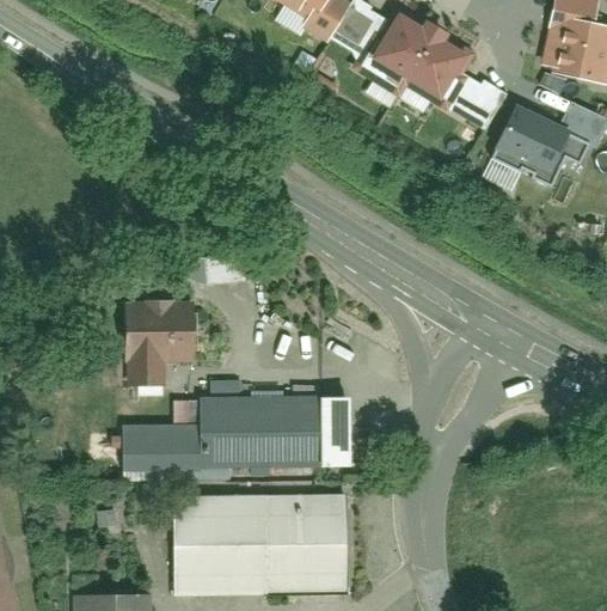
[(258,0),(326,42),(350,4),(344,0),(258,0)]
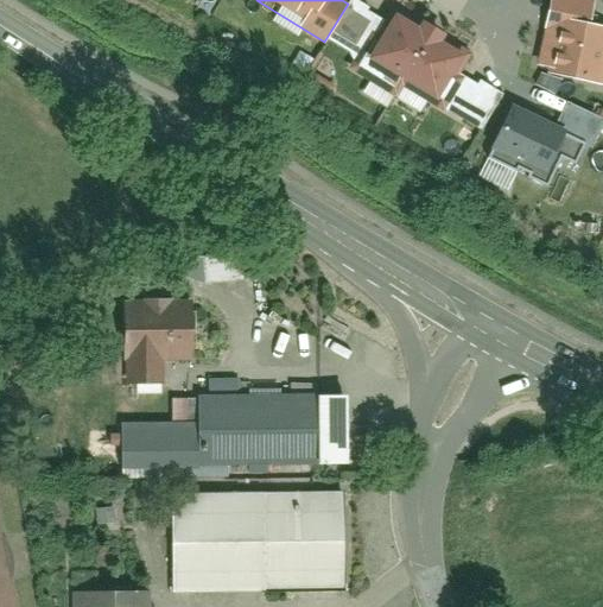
[(596,2),(585,0),(550,0),(534,73),(602,87),(602,30),(591,27),(596,2)]
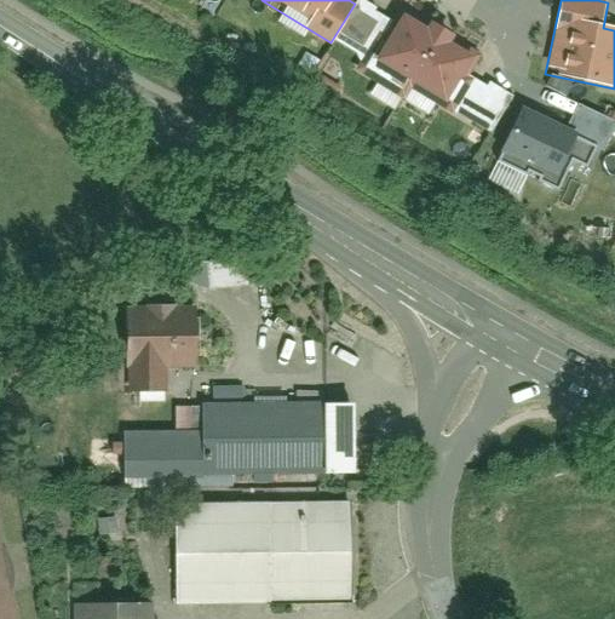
[(480,56),(400,11),(369,64),(449,109),(480,56)]
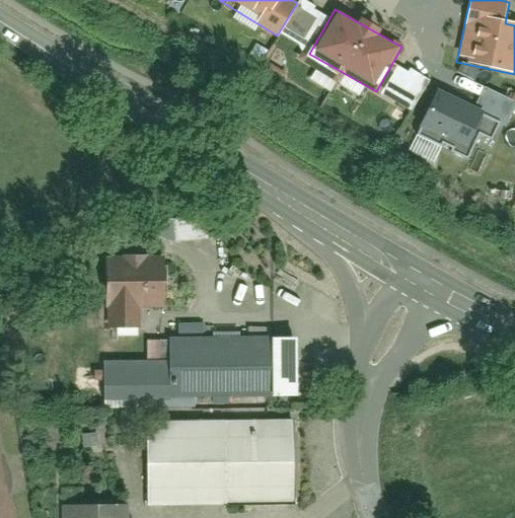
[(486,114),(438,92),(418,136),(465,158),(486,114)]
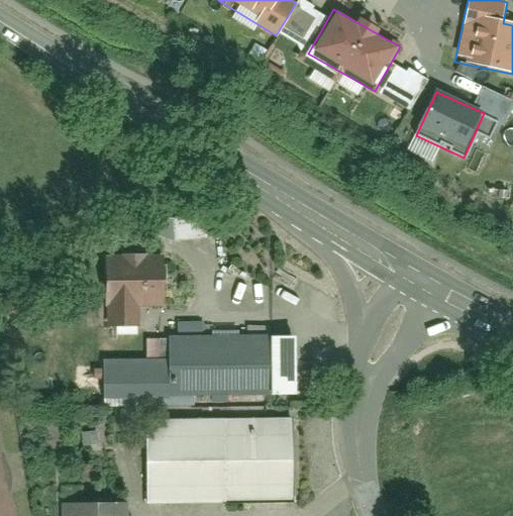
[(175,237),(218,235),(217,213),(174,215),(175,237)]
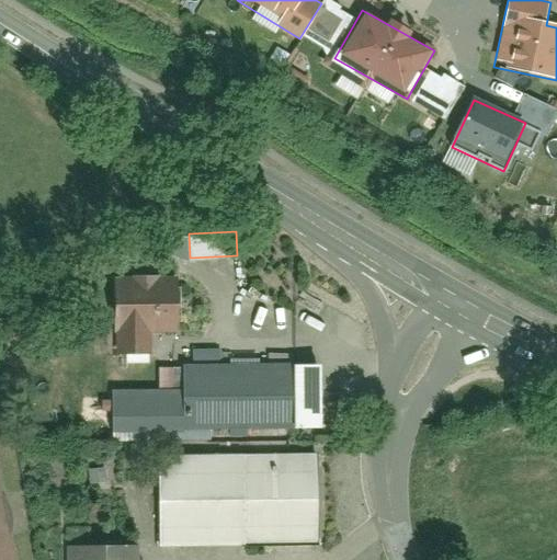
[(180,281),(116,281),(116,330),(123,330),(123,344),(154,345),(154,330),(180,330),(180,281)]
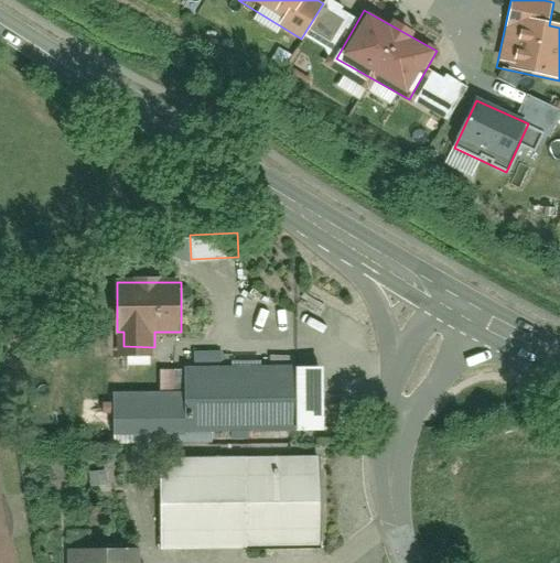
[(324,363),(184,361),(184,431),(324,431),(324,363)]
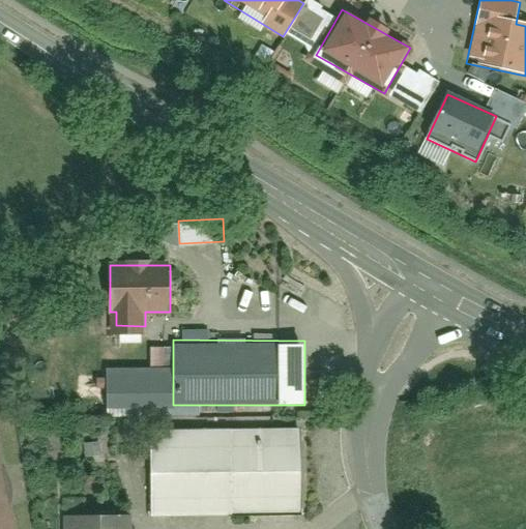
[(302,429),(145,425),(144,505),(300,508),(302,429)]
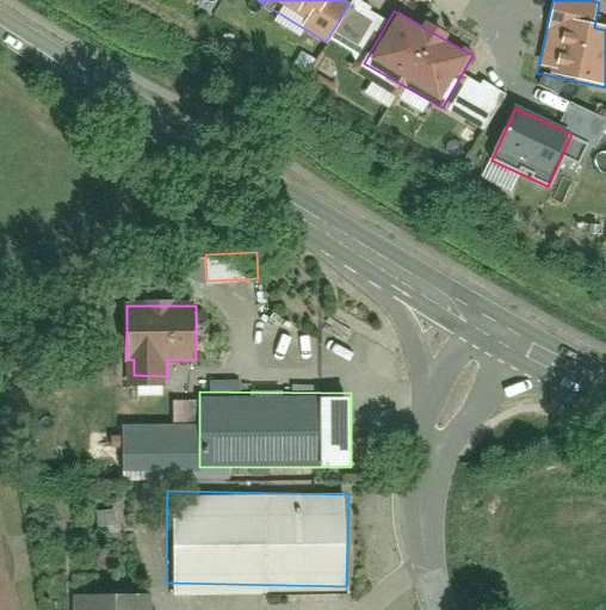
[(13,609),(0,542),(0,609),(13,609)]
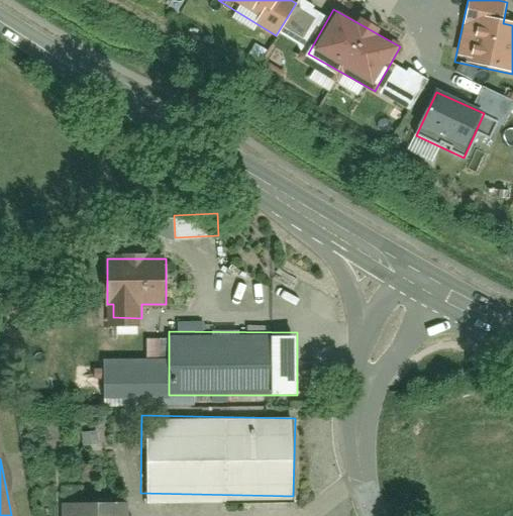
[(124,515),(125,503),(61,502),(60,515),(124,515)]
